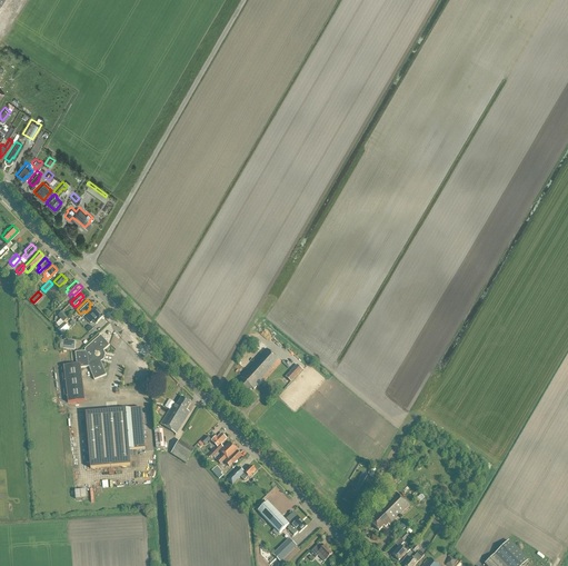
[(102,315),(95,306),(87,313),(87,314),(85,316),(90,320),(92,318),(95,321),(102,315)]
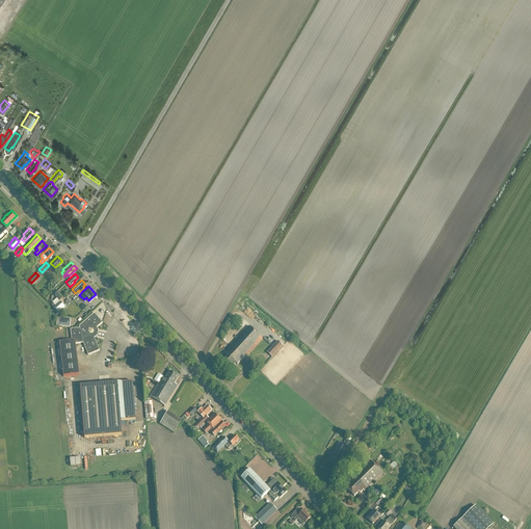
[(52,305),(63,294),(58,289),(53,293),(56,296),(51,300),(52,301),(50,302),(52,305)]
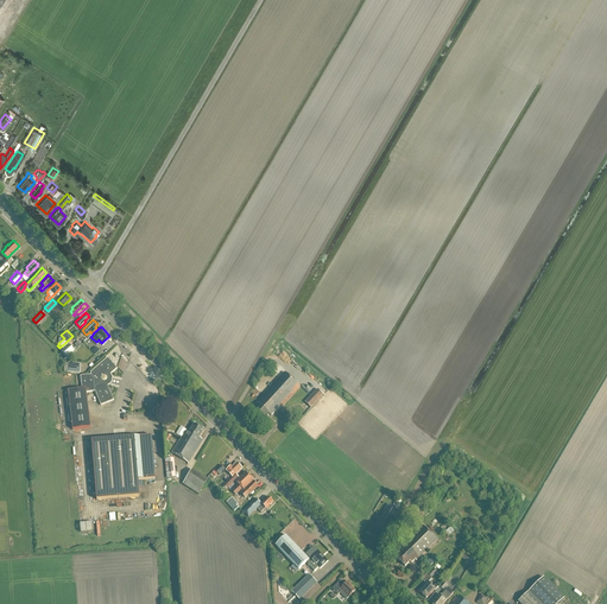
[(67,355),(74,349),(68,342),(61,349),(67,355)]
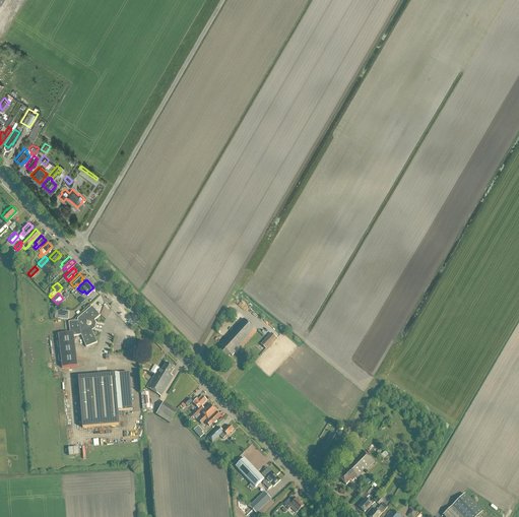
[(100,313),(91,304),(76,317),(77,319),(68,320),(69,331),(57,332),(61,366),(76,364),(73,339),(73,334),(80,333),(85,345),(96,340),(91,327),(93,326),(94,322),(92,319),(100,313)]
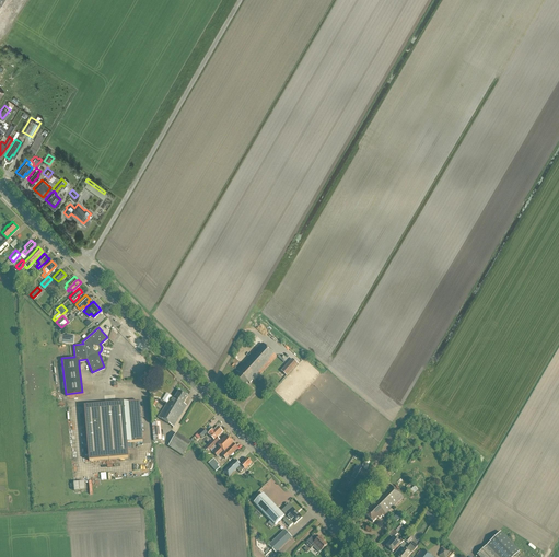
[(72,343),(73,334),(58,333),(58,341),(72,343)]
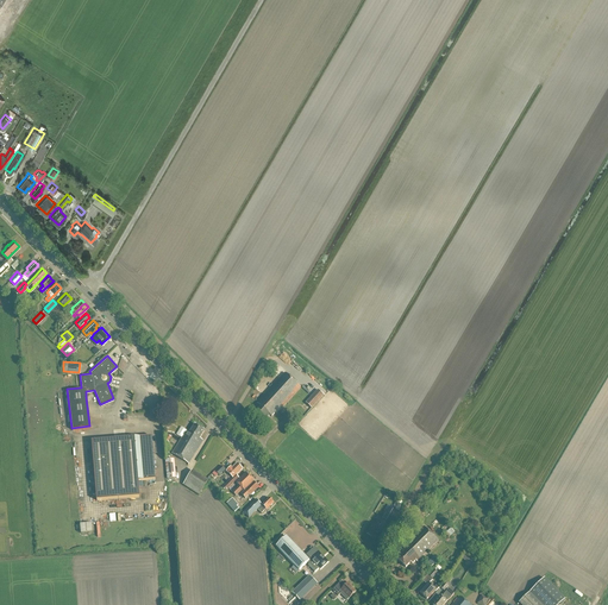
[(300,385),(283,371),(256,401),(259,404),(252,411),(262,420),(268,413),(270,415),(274,410),(275,411),(281,405),(300,385)]
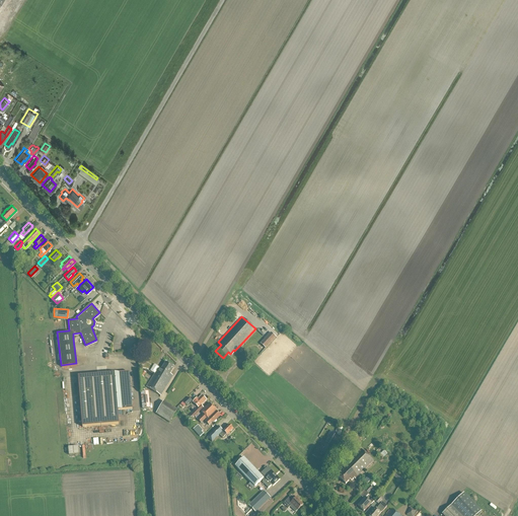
[(275,336),(270,330),(260,342),(265,346),(275,336)]
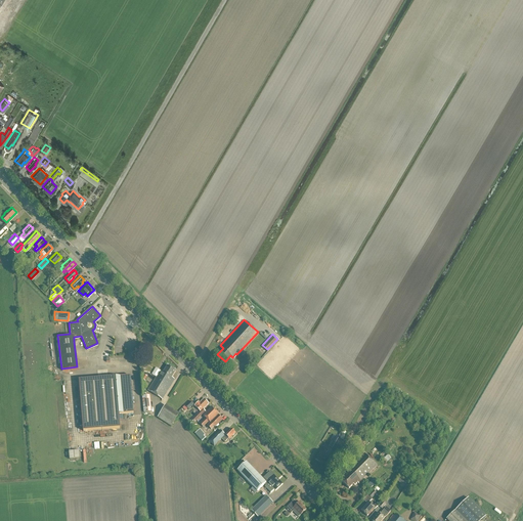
[(56,335),(48,336),(50,346),(58,345),(56,335)]
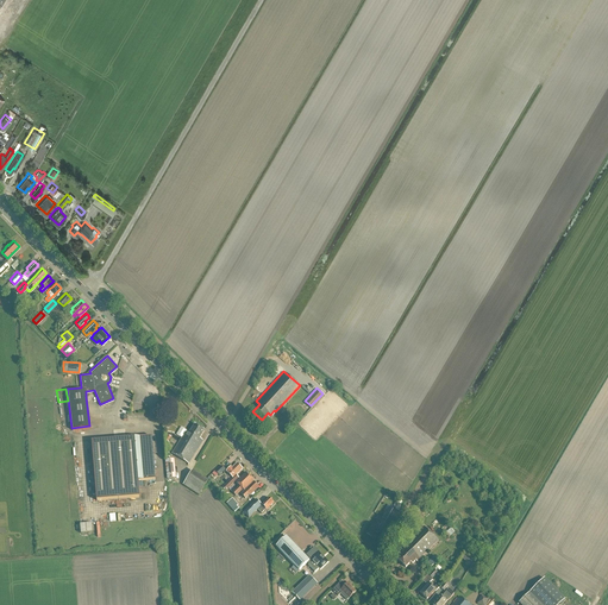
[(183,433),(171,452),(188,461),(202,439),(199,436),(204,428),(194,422),(189,430),(187,429),(185,433),(183,433)]
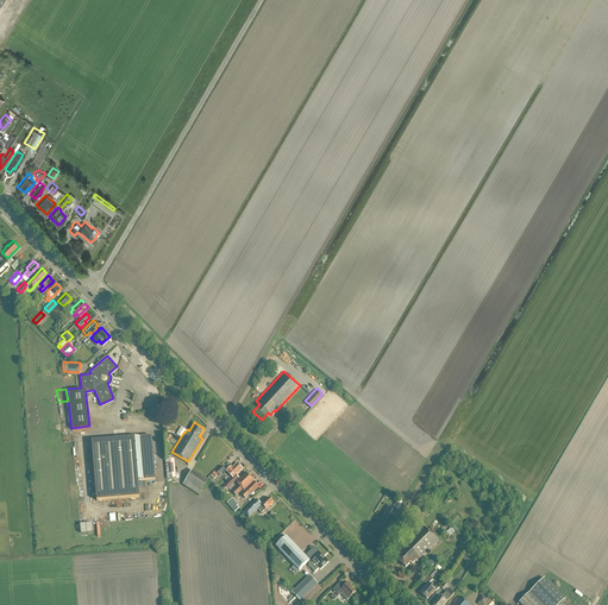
[(155,477),(150,434),(91,439),(96,498),(138,495),(137,478),(155,477)]
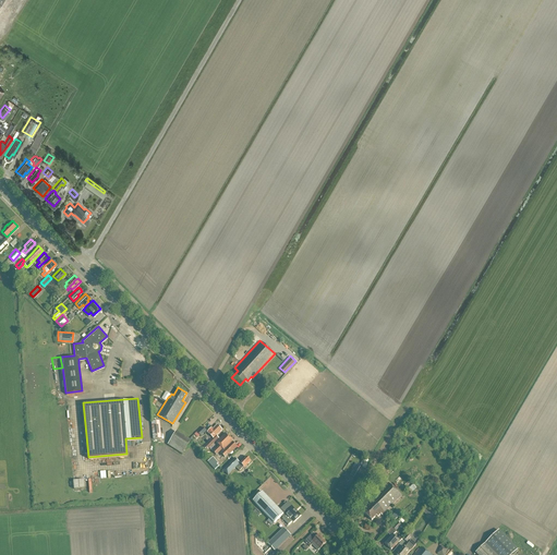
[(153,419),(154,436),(161,436),(161,419),(153,419)]
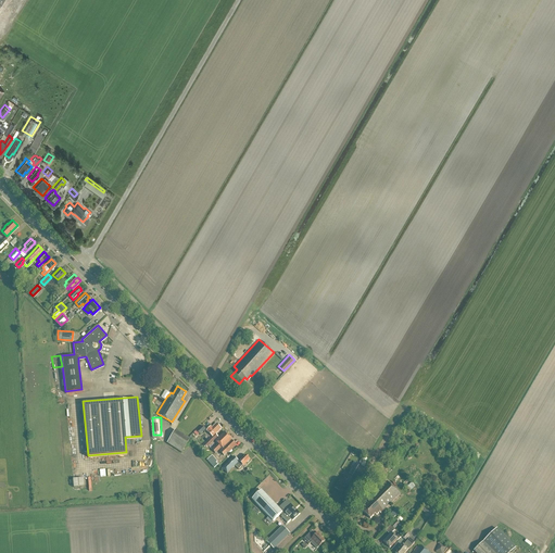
[(217,435),(214,432),(221,426),(215,422),(211,426),(210,425),(205,429),(211,434),(210,435),(211,436),(201,444),(203,448),(217,435)]
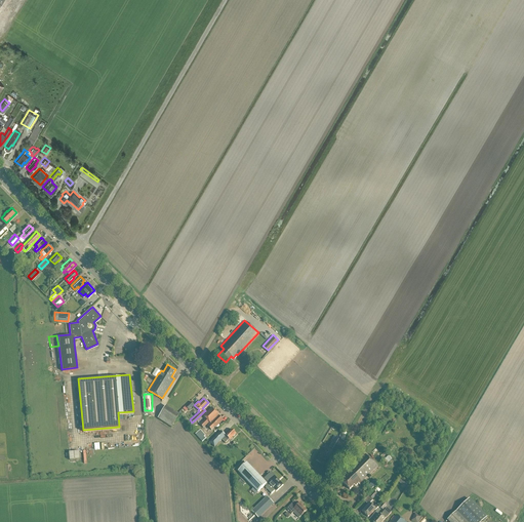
[(168,404),(160,416),(173,426),(182,412),(168,404)]
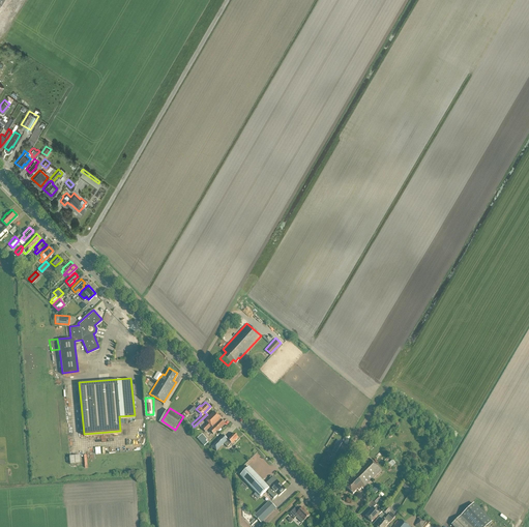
[(216,431),(224,422),(219,418),(221,417),(213,410),(204,418),(207,421),(201,428),(204,431),(210,425),(211,426),(208,429),(212,432),(215,430),(216,431)]
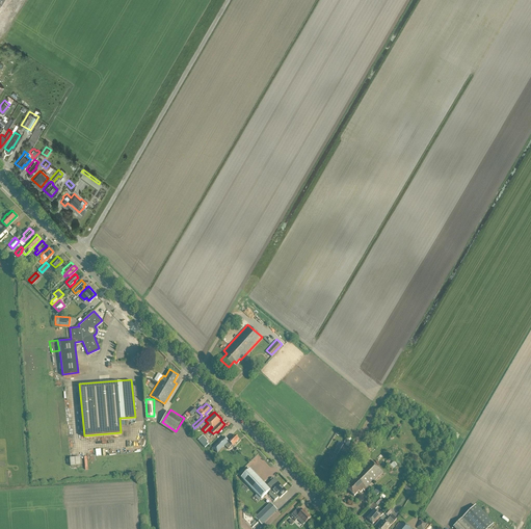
[(207,440),(202,433),(196,438),(204,446),(207,443),(206,441),(207,440)]
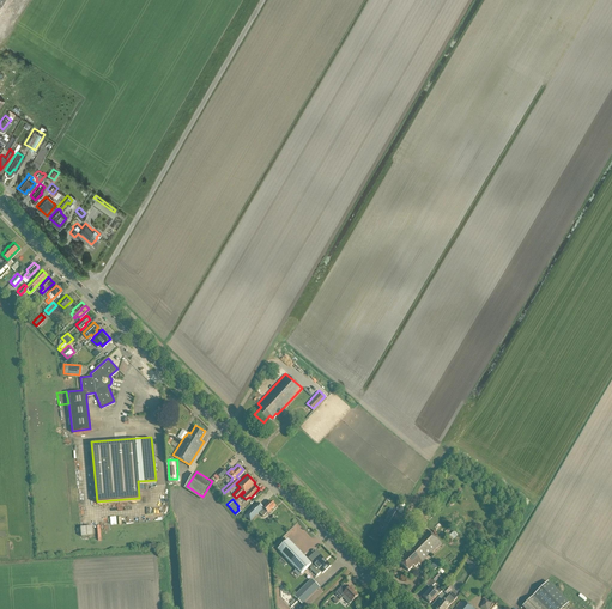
[(270,499),(262,506),(256,500),(243,513),(249,519),(258,511),(262,515),(266,510),(267,511),(271,509),(271,507),(274,504),(270,499)]
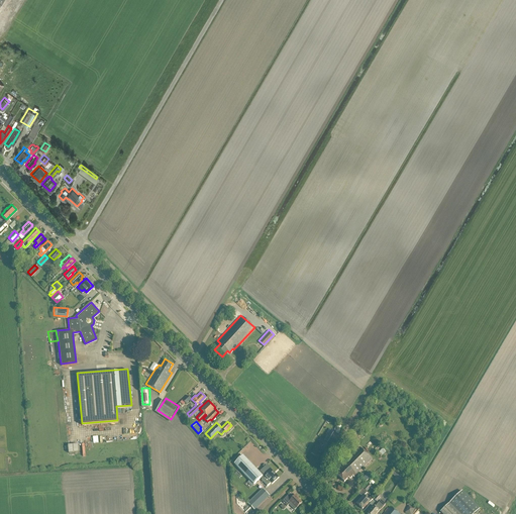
[(332,430),(328,427),(325,432),(326,433),(323,437),(326,439),(332,430)]
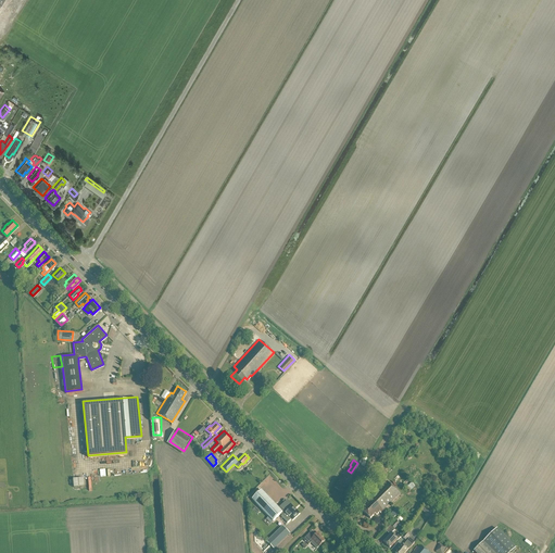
[(348,476),(342,473),(333,486),(338,488),(341,484),(344,485),(347,481),(344,479),(348,476)]
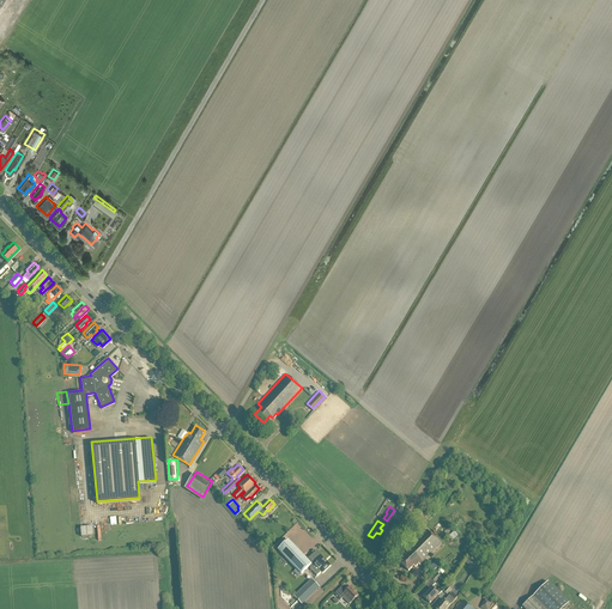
[(91,524),(79,525),(80,535),(92,534),(91,524)]
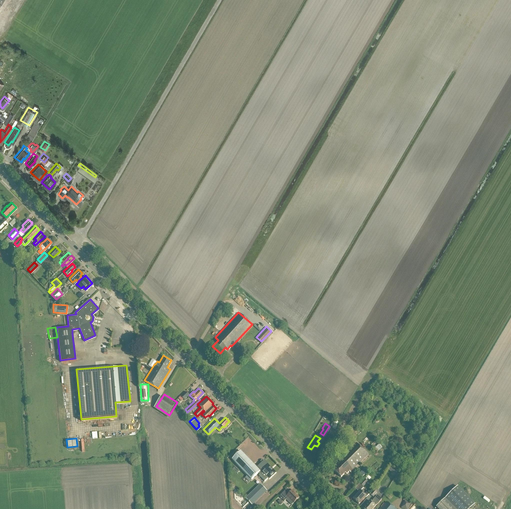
[(367,453),(355,441),(337,458),(340,461),(332,468),(340,475),(344,471),(345,472),(348,469),(349,470),(367,453)]
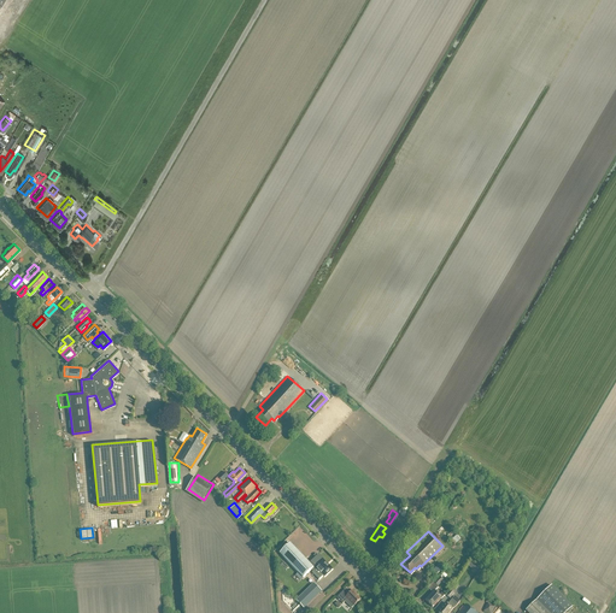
[(317,553),(316,554),(315,552),(312,553),(315,555),(309,561),(289,541),(279,552),(301,576),(311,567),(312,570),(312,569),(320,576),(322,573),(323,575),(332,567),(317,553)]
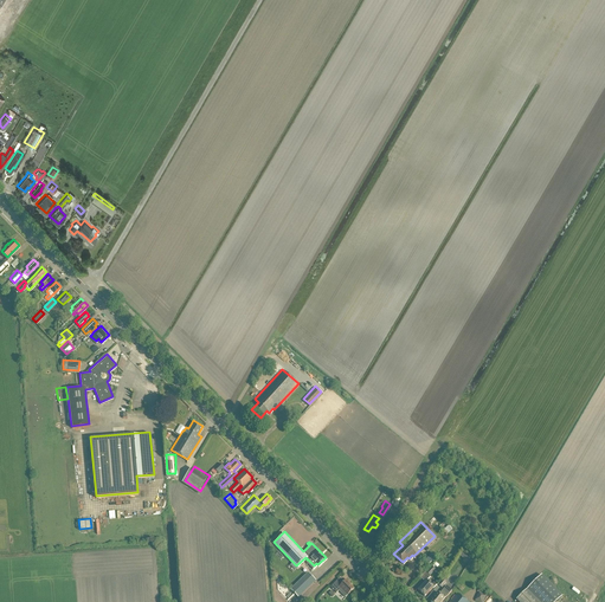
[(438,563),(435,560),(424,571),(427,574),(438,563)]
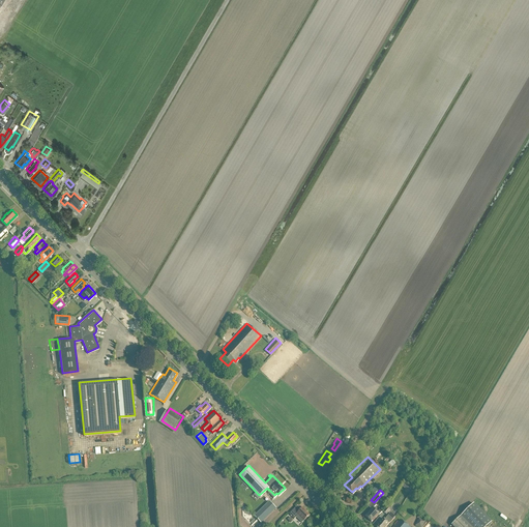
[(275,506),(268,499),(253,515),(260,521),(275,506)]
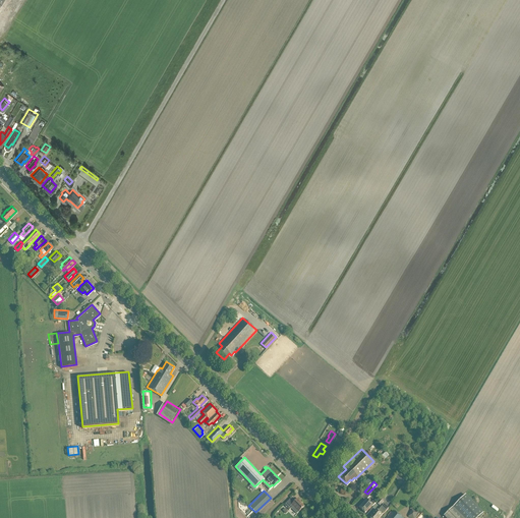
[(474,517),(482,511),(465,493),(443,514),(446,517),(474,517)]
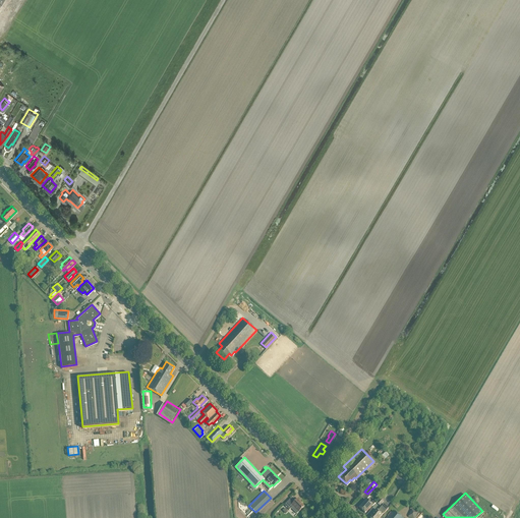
[(294,500),(292,498),(290,496),(283,503),(288,508),(291,506),(296,512),(303,505),(298,500),(299,500),(297,497),(294,500)]
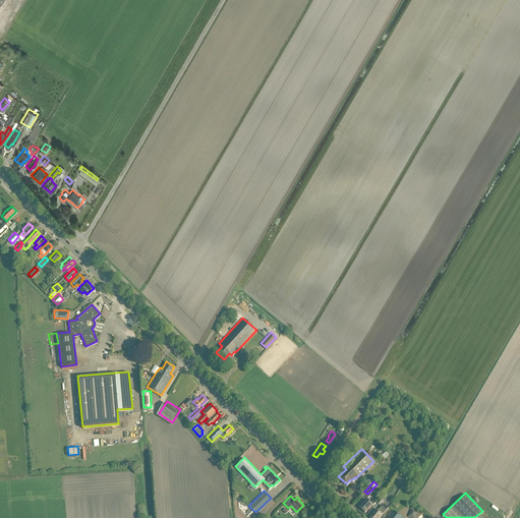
[(363,511),(371,504),(374,501),(372,498),(369,501),(366,498),(358,506),(363,511)]
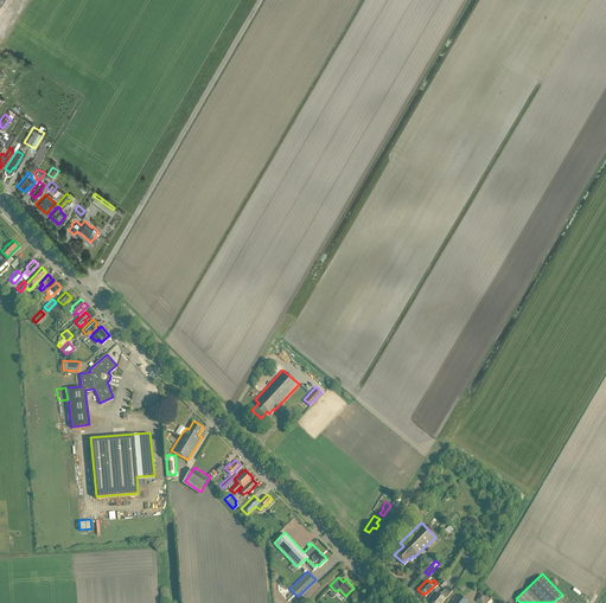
[(440,591),(441,592),(440,594),(437,591),(429,601),(432,602),(439,602),(446,595),(446,596),(451,589),(446,584),(440,591)]
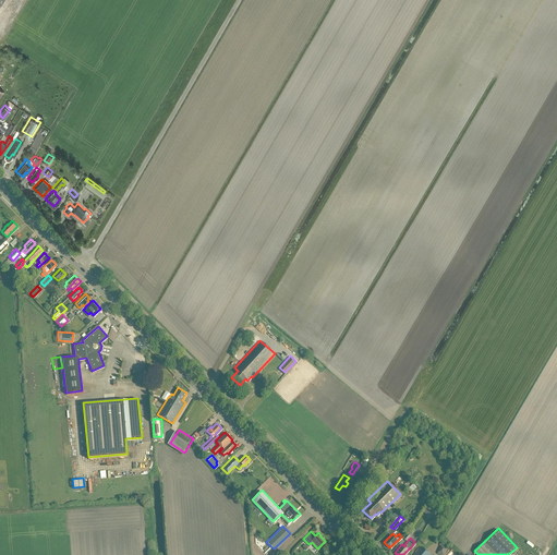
[(443,554),(447,546),(440,543),(436,552),(443,554)]
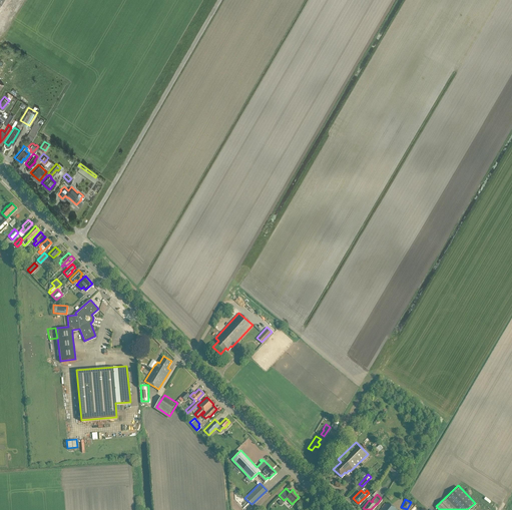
[(395,509),(396,509),(386,501),(379,509),(377,509),(395,509)]
